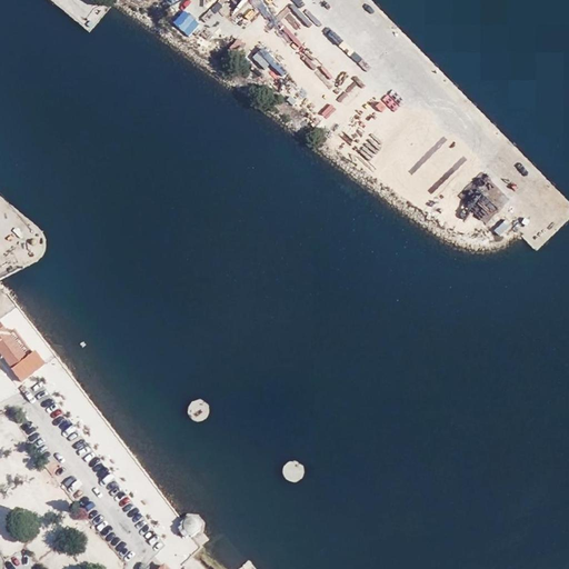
[(275,0),(263,11),(289,38),(301,27),(276,0),(275,0)]
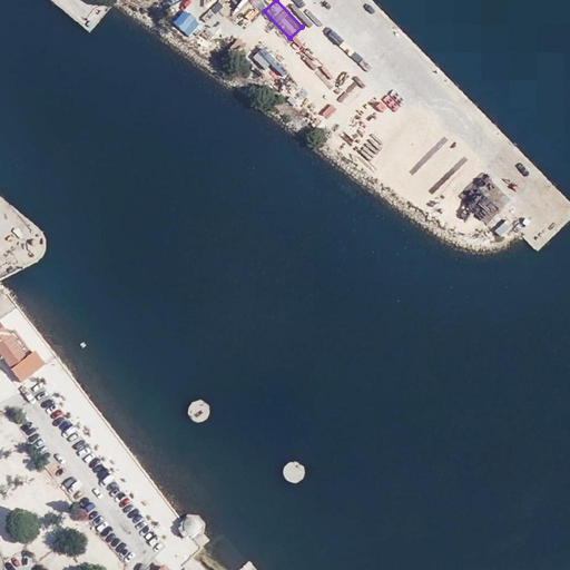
[(0,245),(0,254),(8,263),(28,243),(16,231),(0,245)]
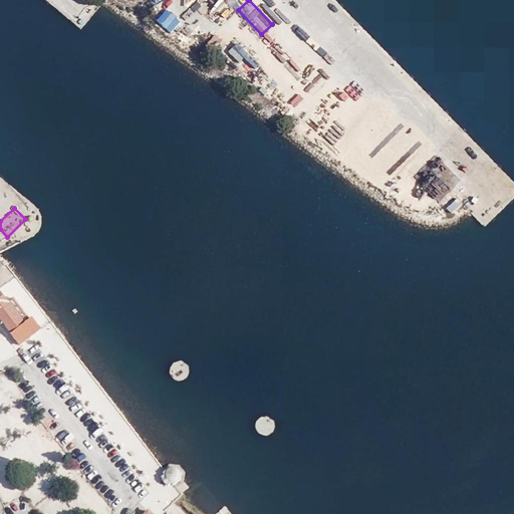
[(23,323),(8,303),(0,292),(0,318),(19,344),(41,329),(32,317),(30,318),(23,323)]
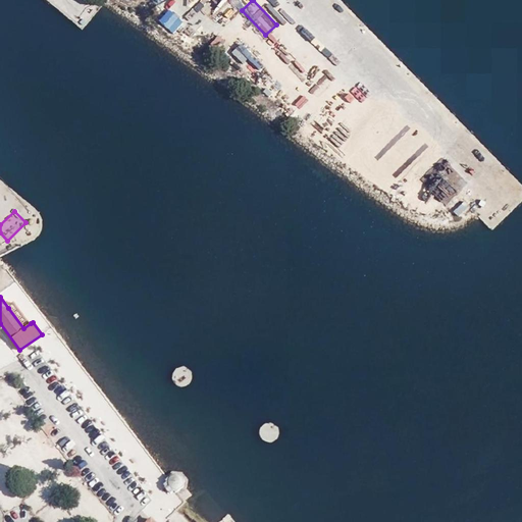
[(15,303),(8,308),(23,328),(31,323),(15,303)]
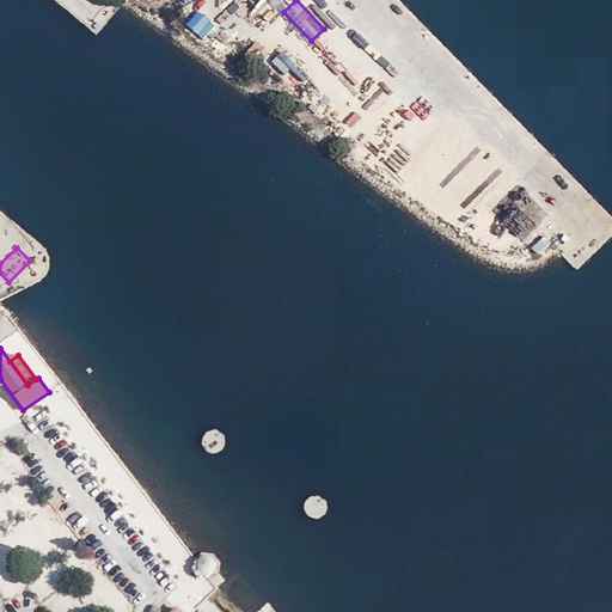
[(214,571),(216,564),(212,557),(204,556),(195,564),(196,567),(193,569),(194,571),(193,571),(199,579),(199,577),(200,579),(203,576),(206,579),(214,571)]
